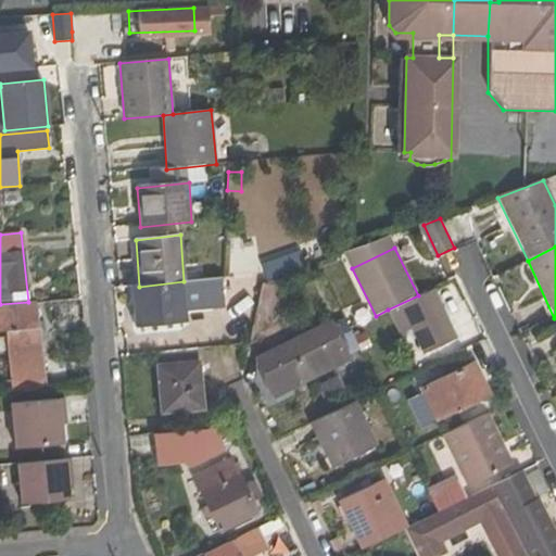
[(494,277),(508,304),(533,291),(519,264),(494,277)]
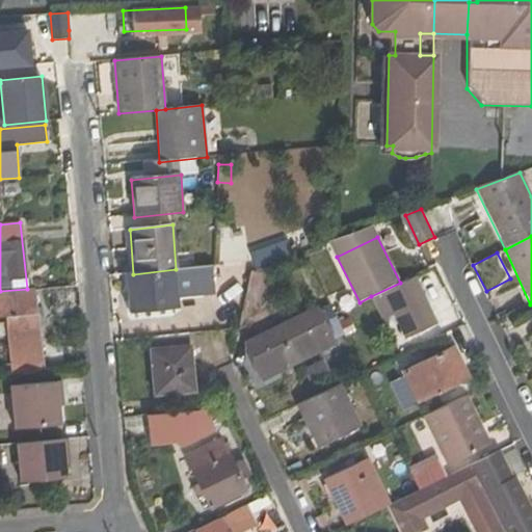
[(213,287),(214,266),(176,269),(133,274),(111,276),(113,293),(127,292),(129,315),(158,312),(157,303),(213,297),(213,287)]
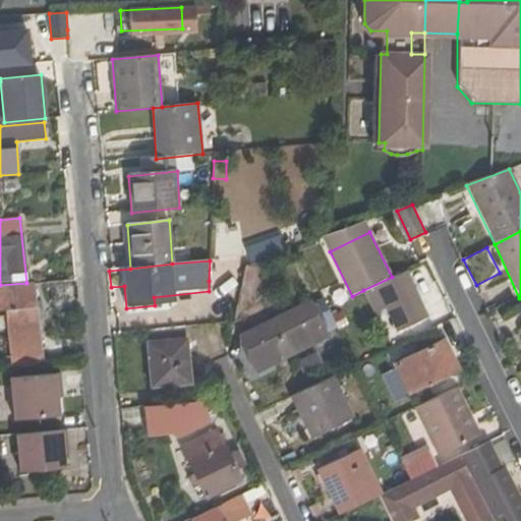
[(426,315),(404,271),(392,277),(363,290),(374,312),(384,307),(395,331),(426,315)]
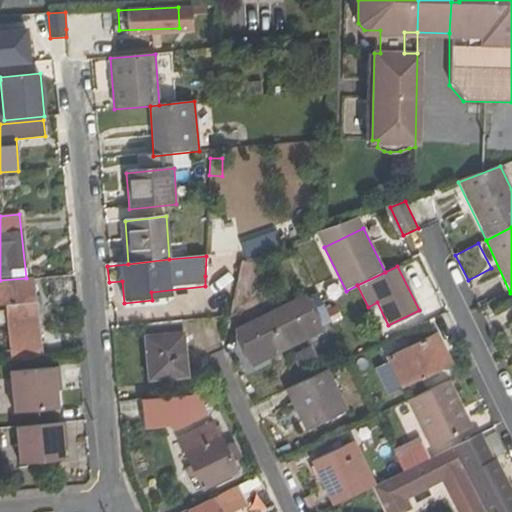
[(40,358),(33,277),(26,278),(0,280),(0,304),(12,303),(18,361),(40,358)]
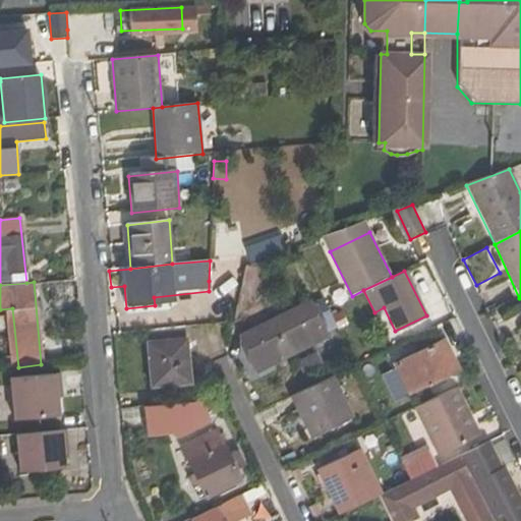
[(326,340),(306,302),(239,336),(258,374),(326,340)]
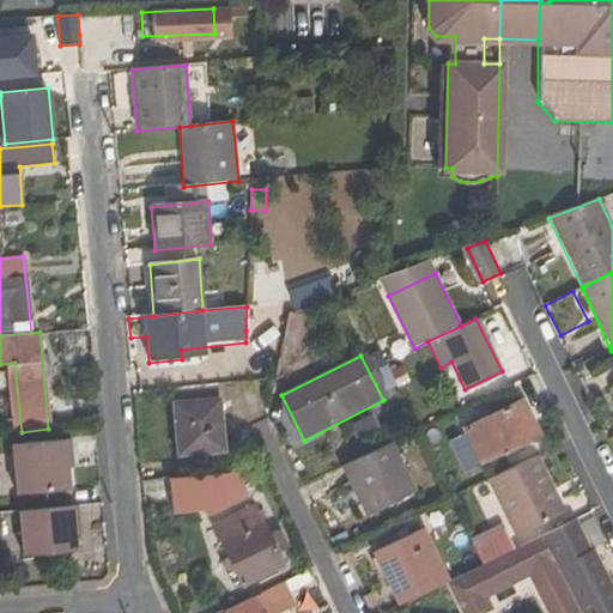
[(517,400),(510,387),(489,398),(497,413),(462,431),(479,466),(541,436),(522,398),(517,400)]
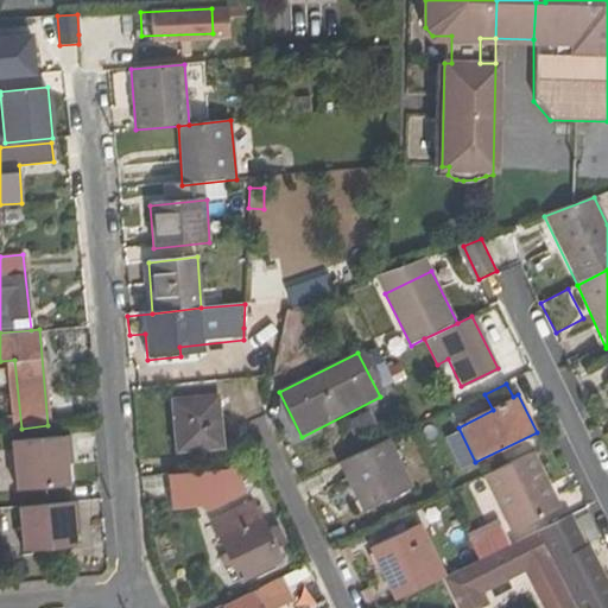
[(217,396),(171,400),(177,453),(223,449),(217,396)]
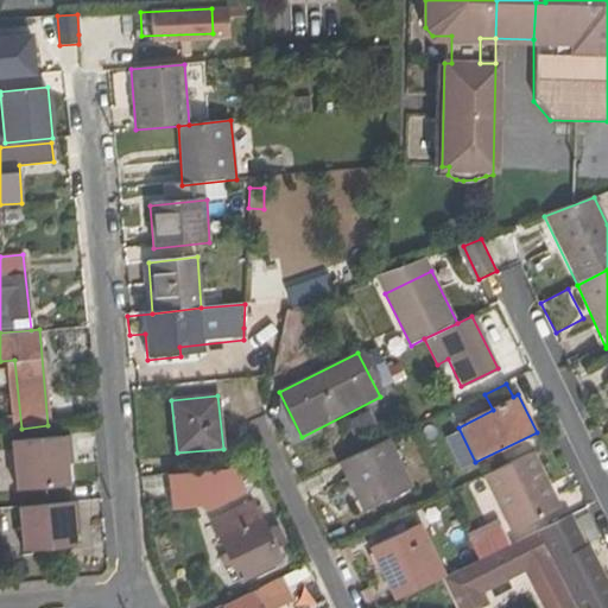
[(62,455),(70,454),(68,436),(7,441),(13,494),(65,489),(63,464),(62,455)]
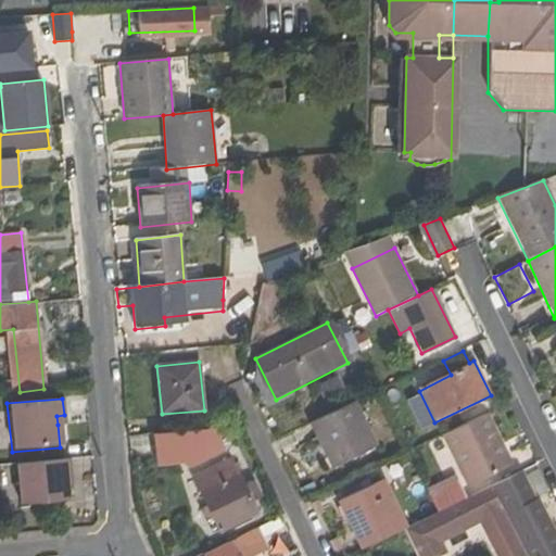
[(377,445),(354,402),(310,425),(332,468),(377,445)]
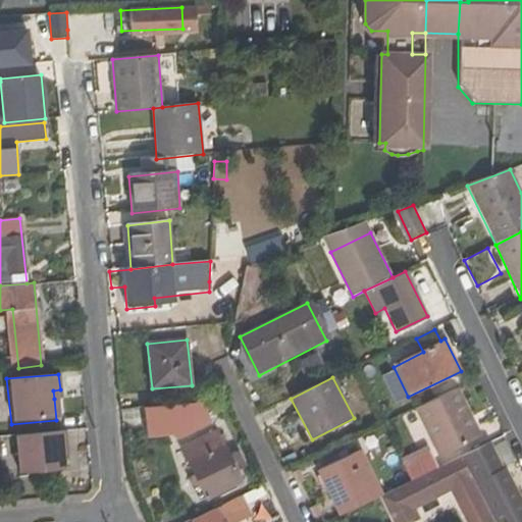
[(476,426),(456,388),(421,407),(440,444),(476,426)]
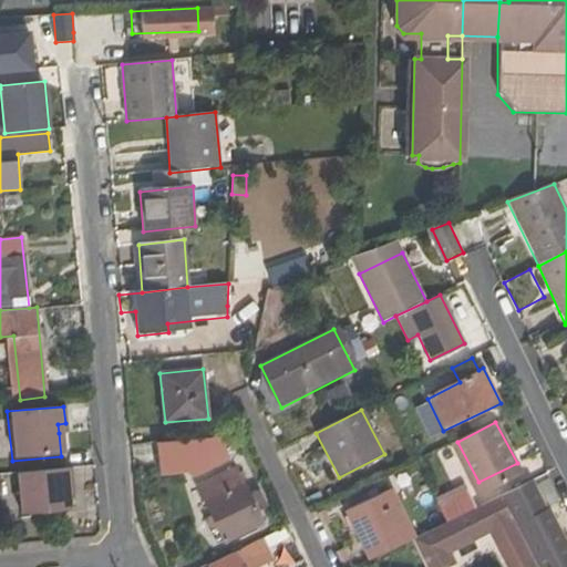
[(219,437),(156,443),(157,468),(188,465),(193,475),(228,457),(219,437)]
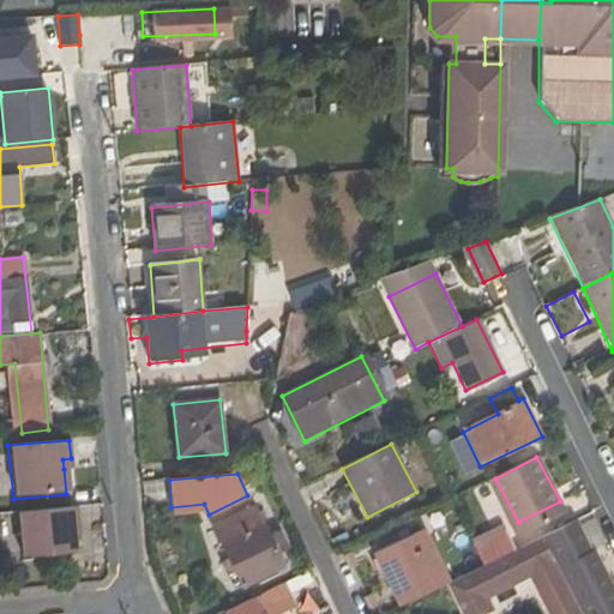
[(79,527),(77,506),(17,512),(22,559),(74,554),(72,536),(72,527),(79,527)]
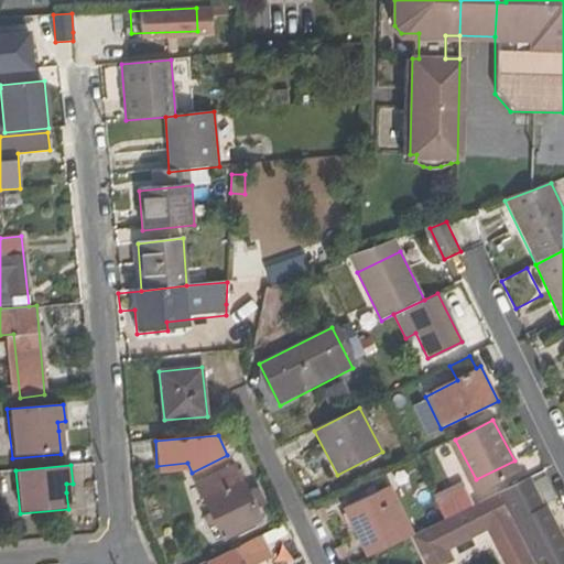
[(260,522),(232,466),(197,484),(224,540),(260,522)]
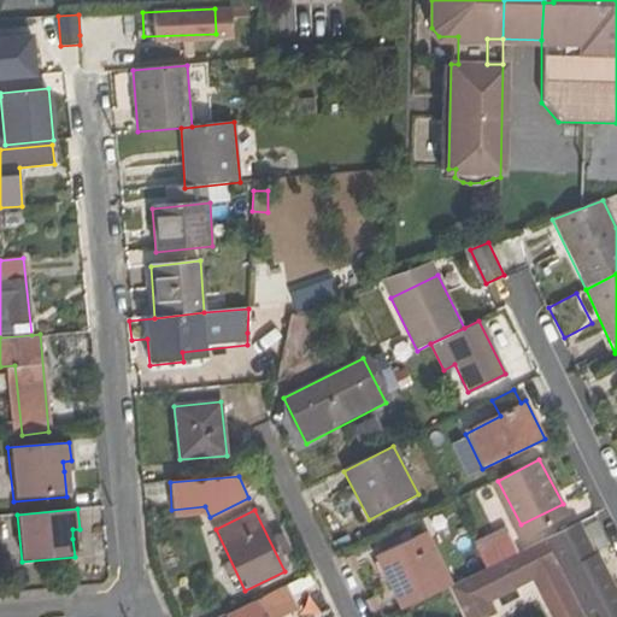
[(583,616),(616,616),(616,592),(598,552),(594,554),(579,523),(545,540),(583,616)]
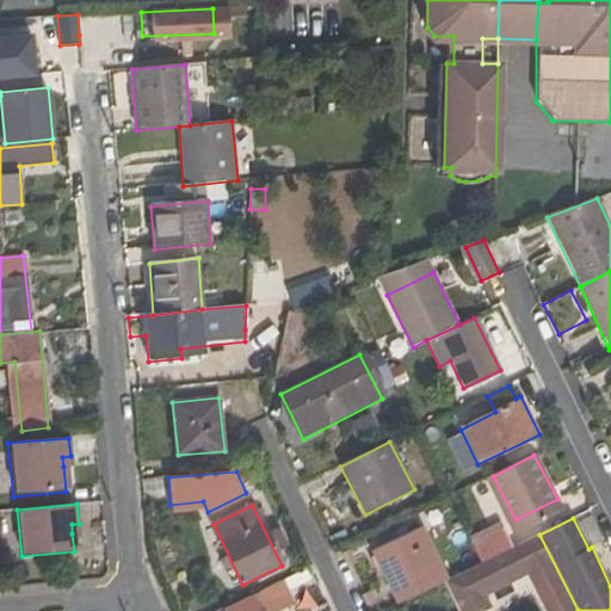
[(397,605),(444,581),(446,580),(423,528),(372,553),(397,605)]
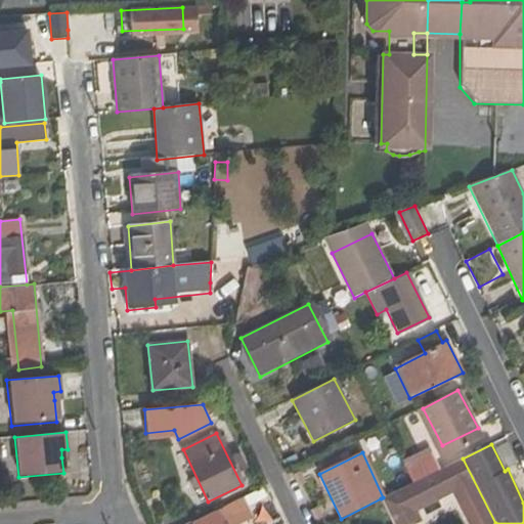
[(381,498),(393,523),(411,523),(407,513),(453,490),(469,523),(495,523),(463,459),(413,483),(383,497),(381,498)]
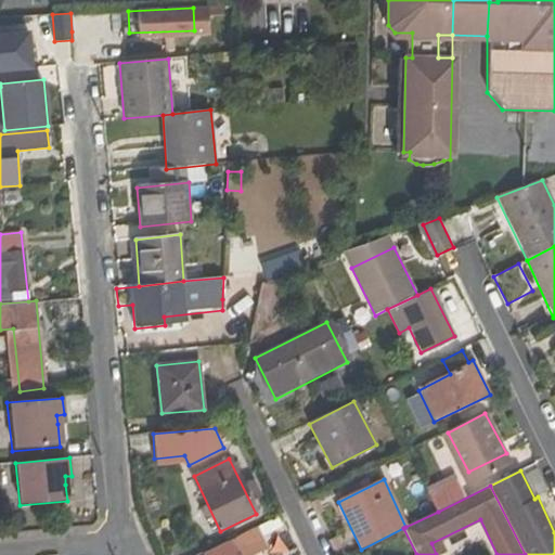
[(253,530),(203,554),(250,554),(262,550),(253,530)]
